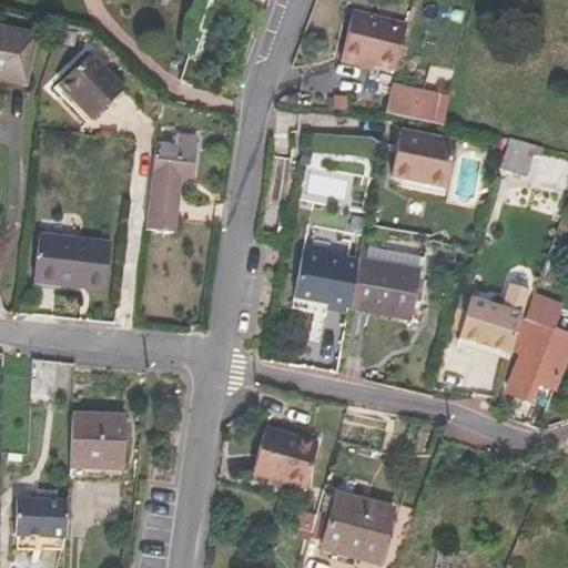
[(374,64),(396,70),(407,23),(353,10),(341,61),(359,66),(361,61),(374,64)]
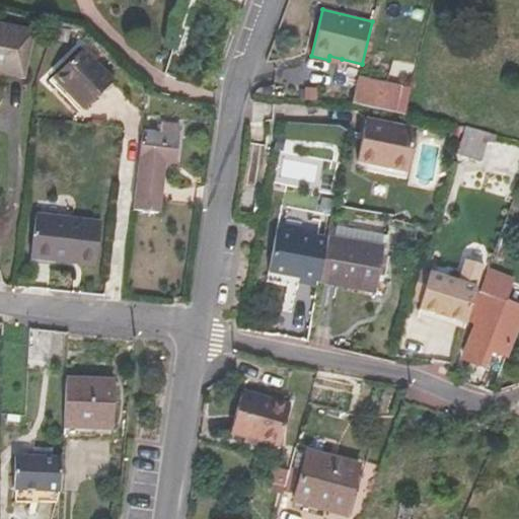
[(33,32),(0,24),(0,66),(4,68),(4,73),(23,77),(33,32)]
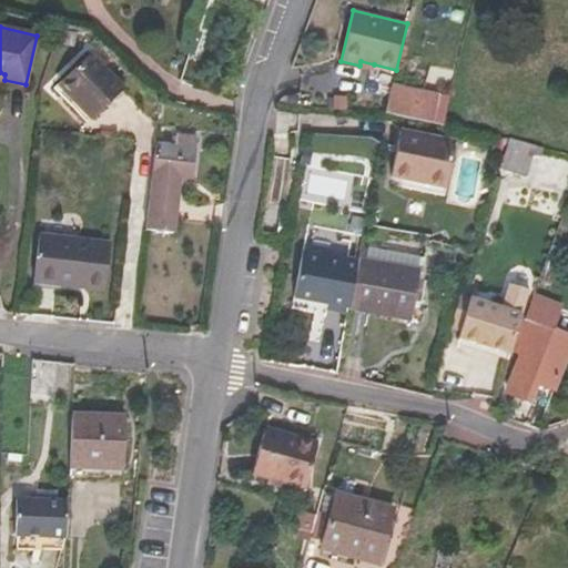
[(91,54),(59,84),(93,120),(125,89),(91,54)]
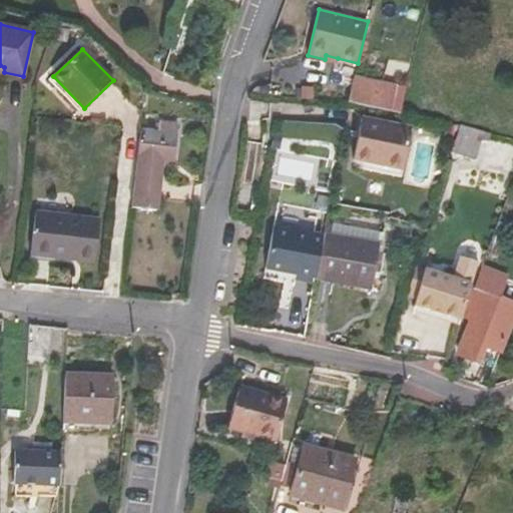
[(391,110),(397,86),(354,77),(348,101),(350,102),(391,110)]
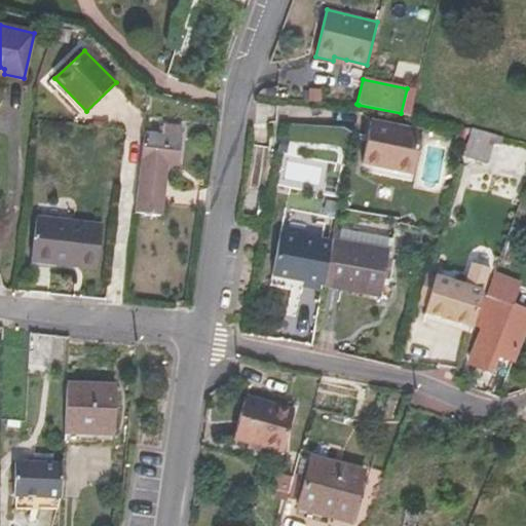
[(413,173),(421,129),(371,119),(363,162),(413,173)]
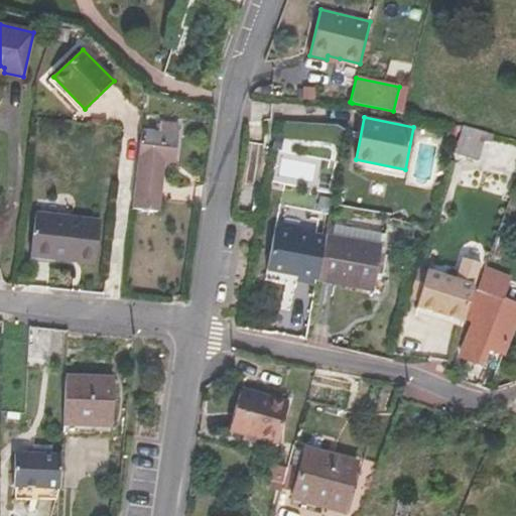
[(160,123),(158,134),(141,132),(131,210),(156,212),(163,161),(173,161),(177,125),(160,123)]
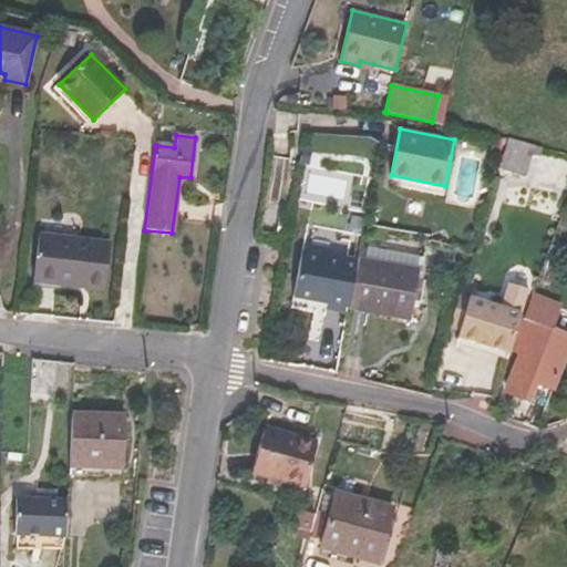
[(533,155),(539,156),(543,147),(509,138),(501,168),(526,176),(533,155)]
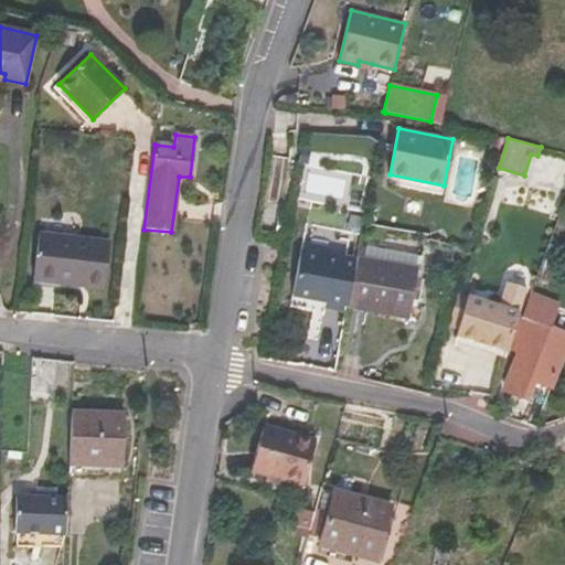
[(41,235),(35,280),(105,288),(109,244),(41,235)]
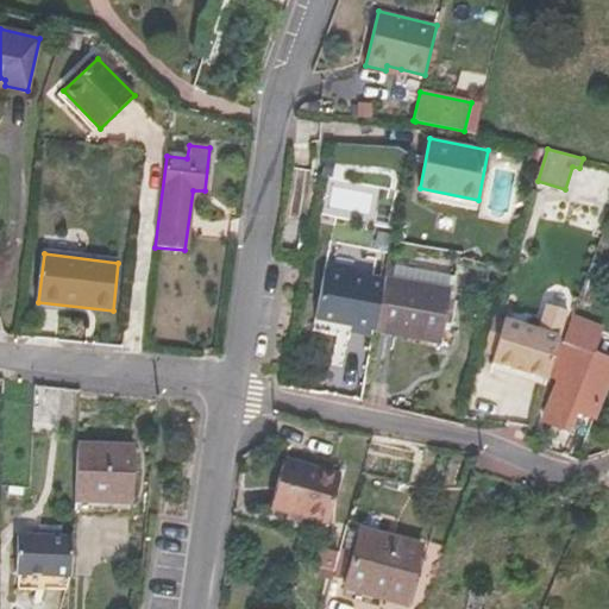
[(450,276),(390,264),(388,280),(447,290),(450,276)]
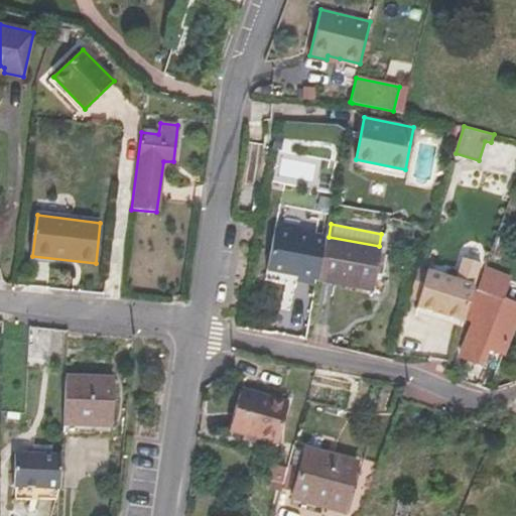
[(274,229),(267,269),(317,279),(326,239),(274,229)]
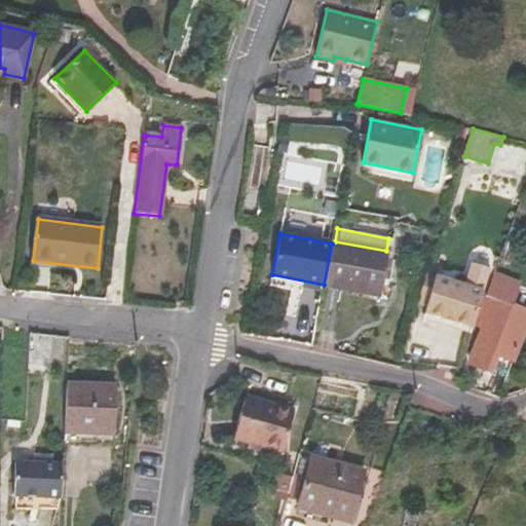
[(391,262),(385,260),(386,251),(335,241),(327,286),(377,295),(381,279),(387,280),(391,262)]
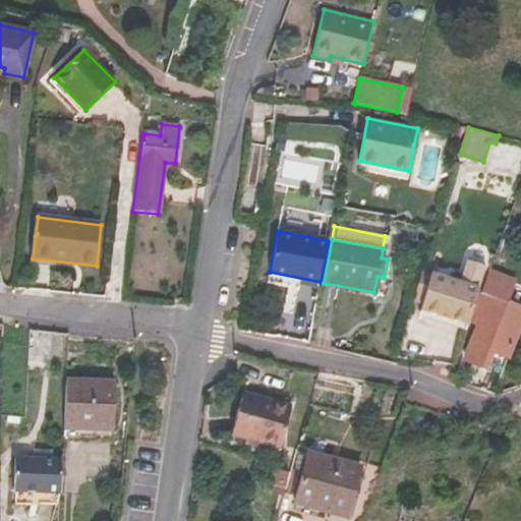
[(422,309),(467,324),(478,289),(484,270),(467,265),(466,265),(459,284),(433,275),(422,309)]
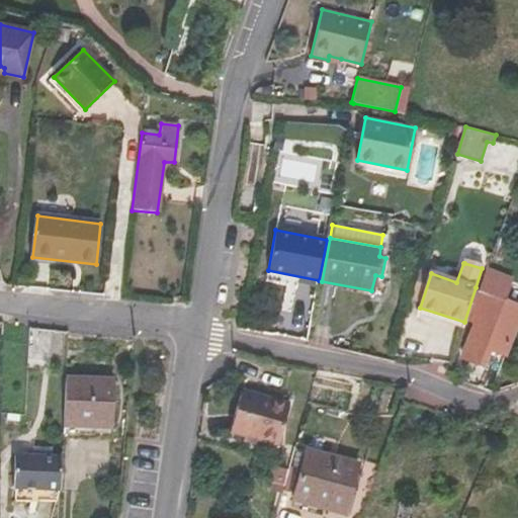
[(479,363),(485,347),(505,354),(517,318),(517,306),(496,298),(499,289),(508,292),(512,281),(487,272),(480,292),(469,321),(475,323),(462,357),(479,363)]
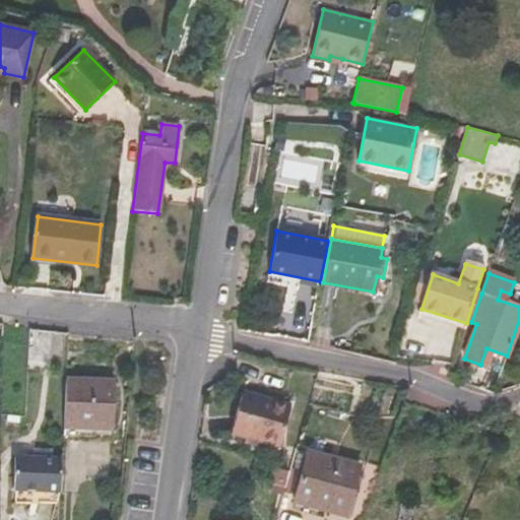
[(112,430),(114,382),(66,379),(64,427),(112,430)]
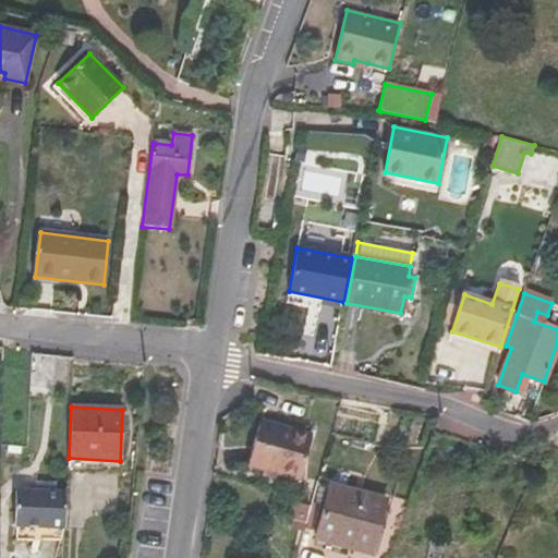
[(262,422),(250,463),(300,477),(311,435),(262,422)]
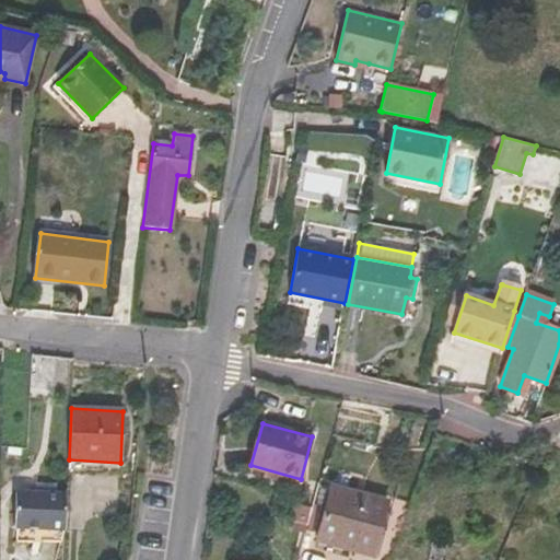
[(15,493),(14,527),(66,531),(67,496),(54,494),(55,487),(38,486),(37,493),(15,493)]
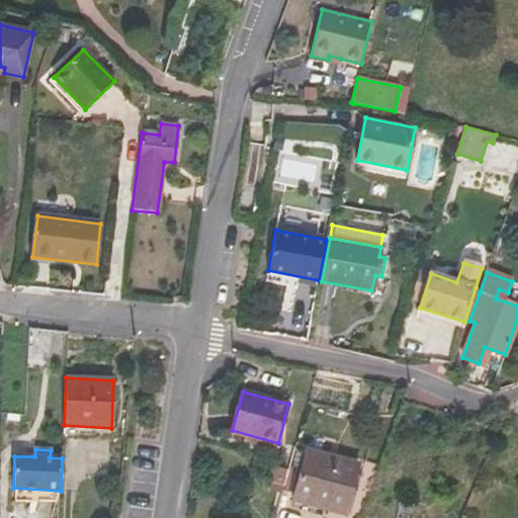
[(343,512),(357,463),(308,451),(294,499),(343,512)]
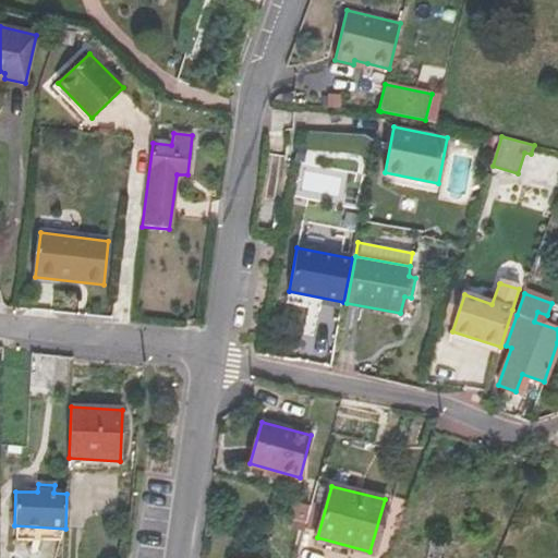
[(288,521),(305,525),(310,508),(293,504),(288,521)]
